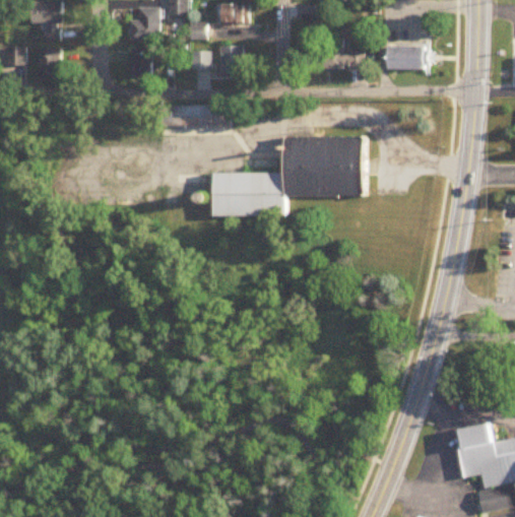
[(29,0),(29,22),(43,22),(43,39),(59,39),(59,0),(29,0)]
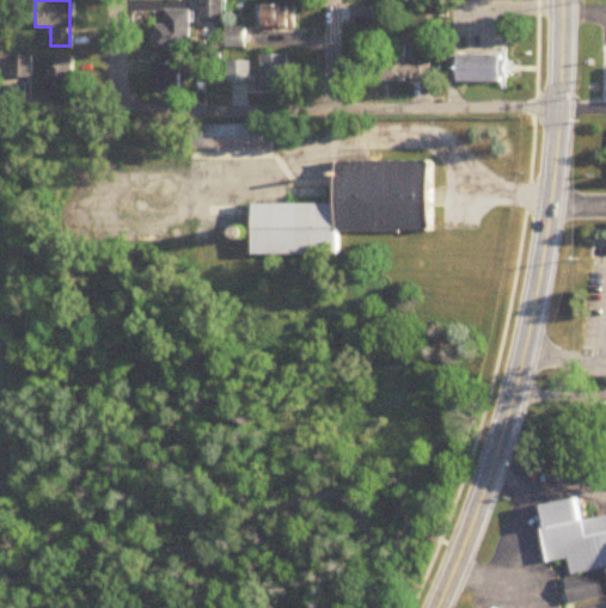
[(195,0),(195,18),(218,18),(216,0),(195,0)]
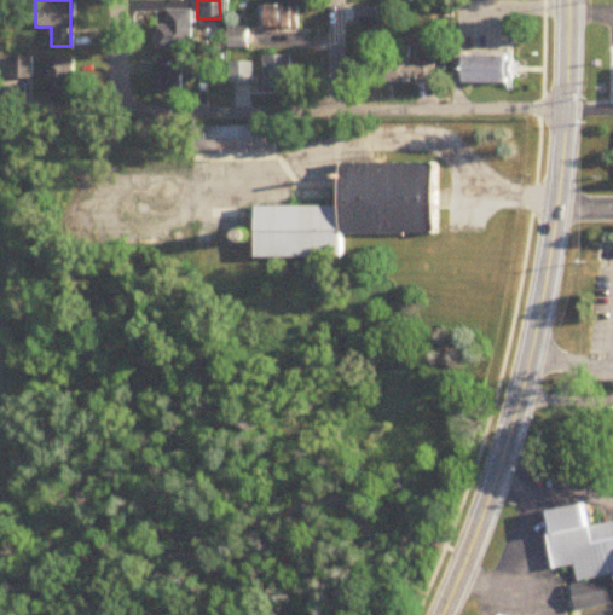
[(262,3),(262,29),(293,29),(293,3),(262,3)]
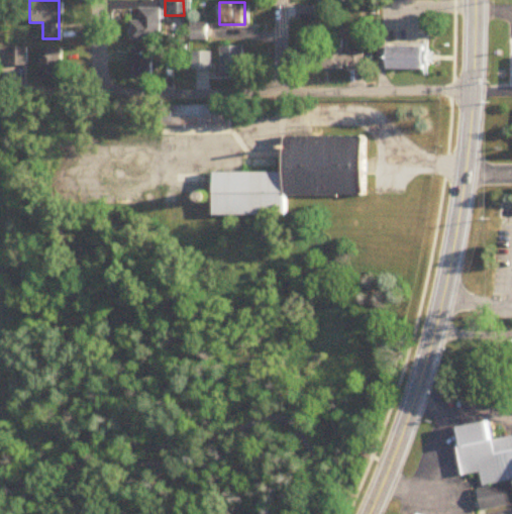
[(157,38),(157,6),(131,6),(131,38),(157,38)]
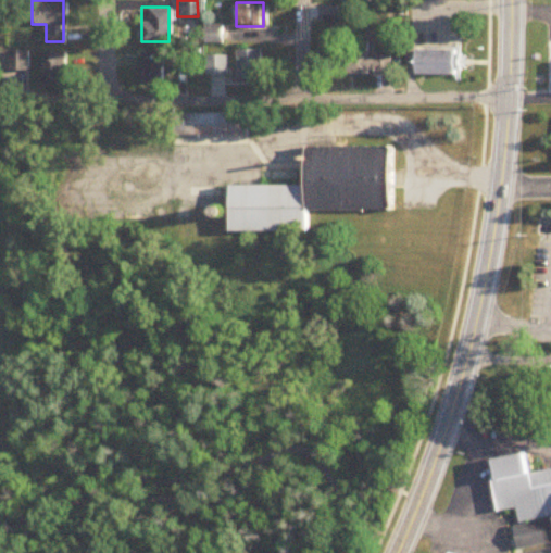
[(201,41),(218,41),(218,24),(201,24),(201,41)]
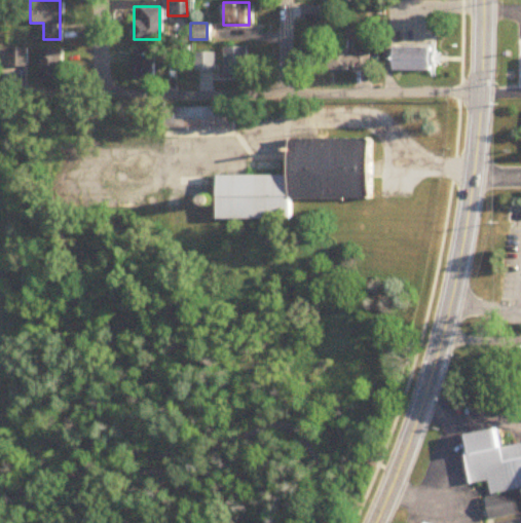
[(365,49),(344,49),(344,36),(327,36),(327,48),(314,48),(314,67),(365,68),(365,49)]
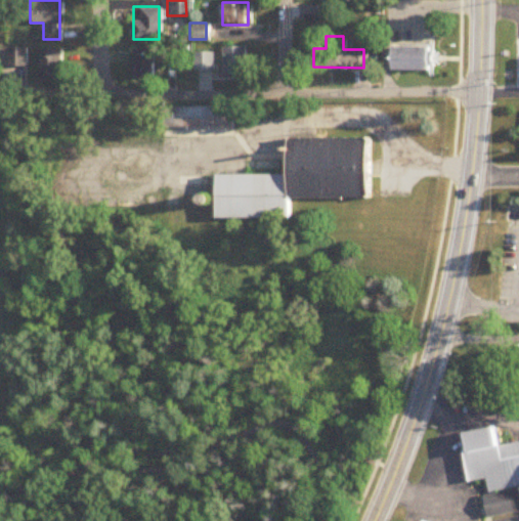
[(390,69),(431,69),(431,45),(390,45),(390,69)]
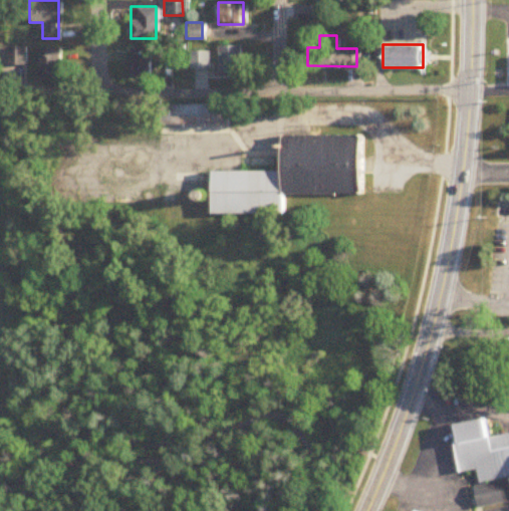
[(215,45),(215,71),(237,71),(237,45),(215,45)]
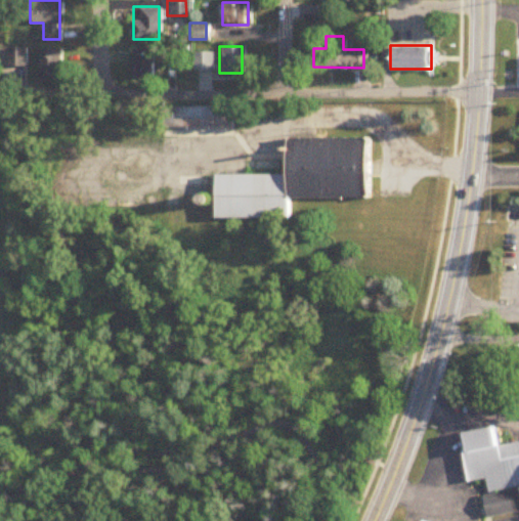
[(59,47),(38,47),(38,76),(59,76),(59,47)]
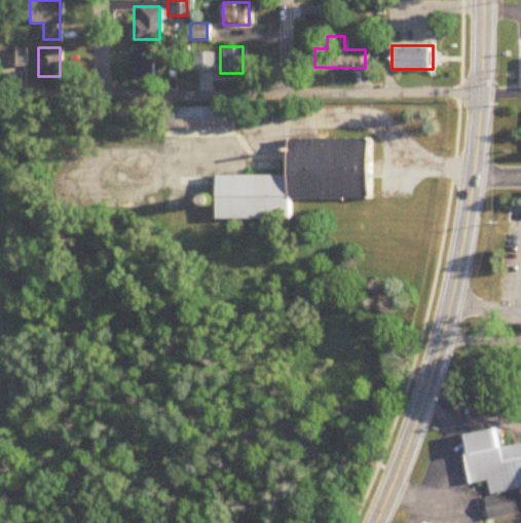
[(151,49),(127,49),(127,76),(151,76),(151,49)]
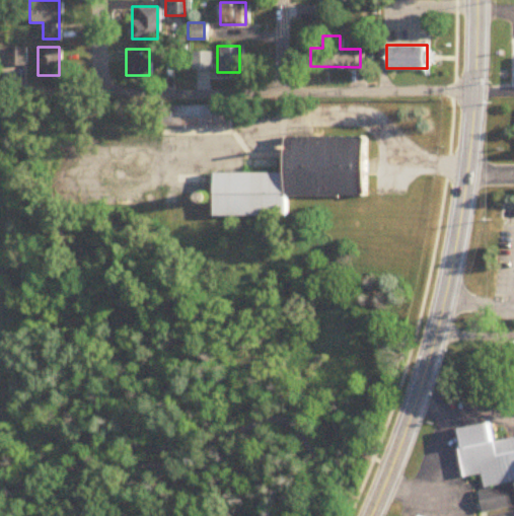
[(188,50),(188,68),(207,68),(207,50),(188,50)]
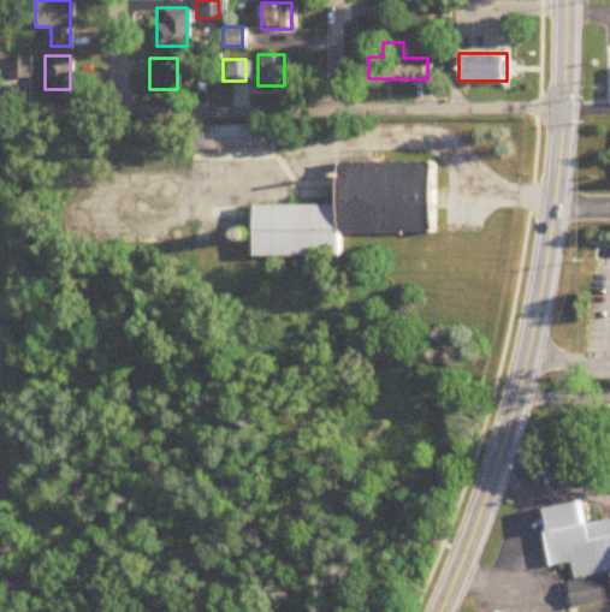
[(188,146),(219,146),(219,134),(188,134),(188,146)]
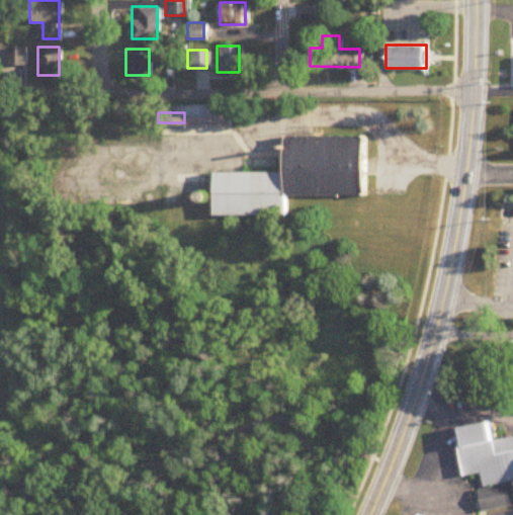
[(281,135),(282,171),(210,171),(210,216),(282,215),(282,195),(363,194),(362,135),(281,135)]
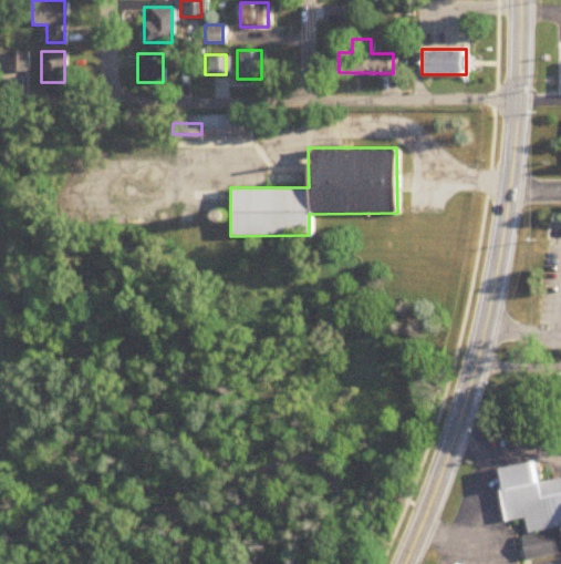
[(525,559),(560,552),(560,477),(536,481),(532,461),(495,468),(504,521),(522,518),(525,534),(520,534),(525,559)]
